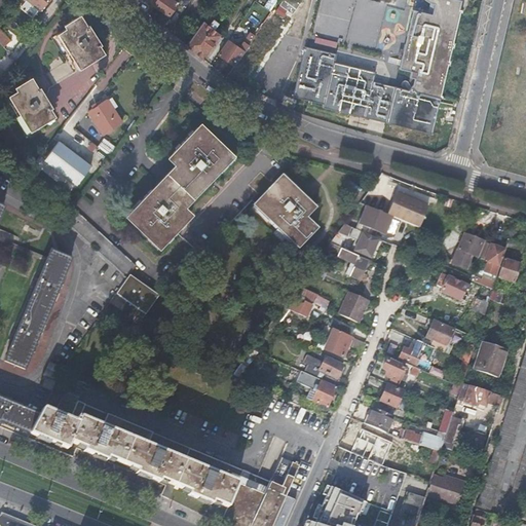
[(30,0),(41,9),(47,0),(30,0)]
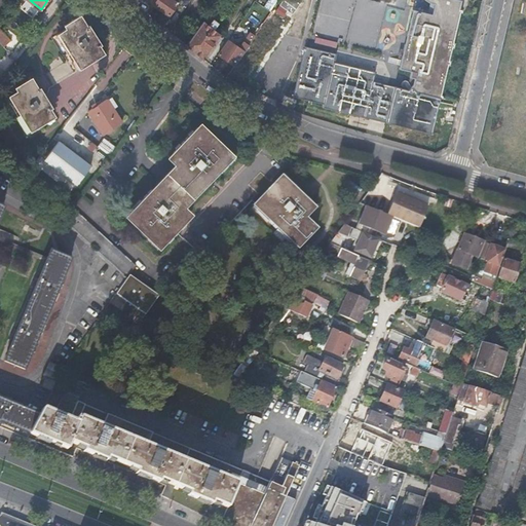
[(155,0),(153,4),(170,14),(174,8),(182,14),(191,0),(155,0)]
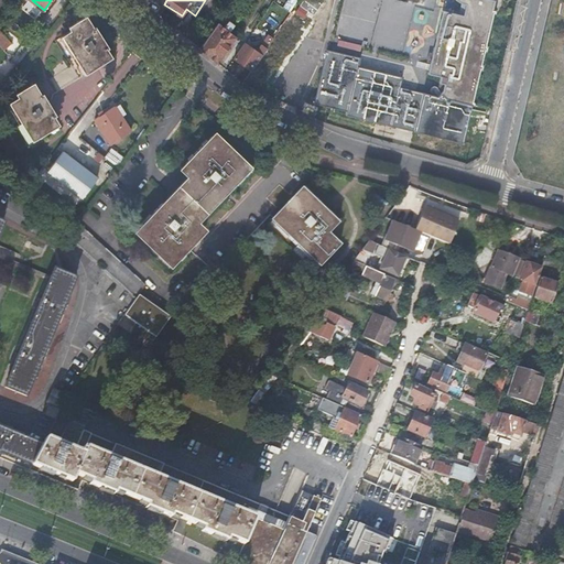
[(286,0),(282,7),(290,12),(297,0),(296,0),(286,0)]
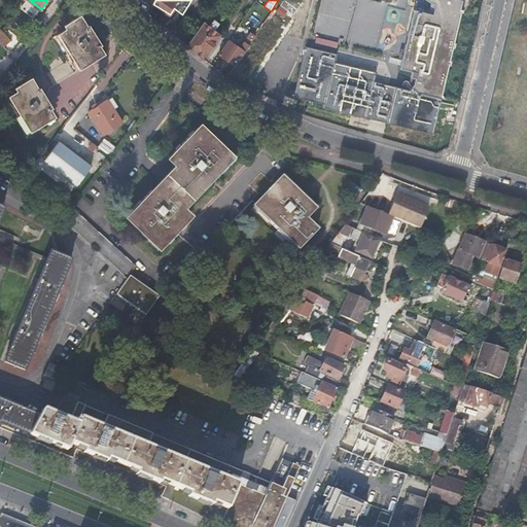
[(339,46),(307,39),(295,91),(325,99),(324,102),(434,128),(463,2),(463,0),(432,0),(431,8),(415,4),(401,62),(413,66),(409,82),(375,74),(377,65),(337,56),(339,46)]
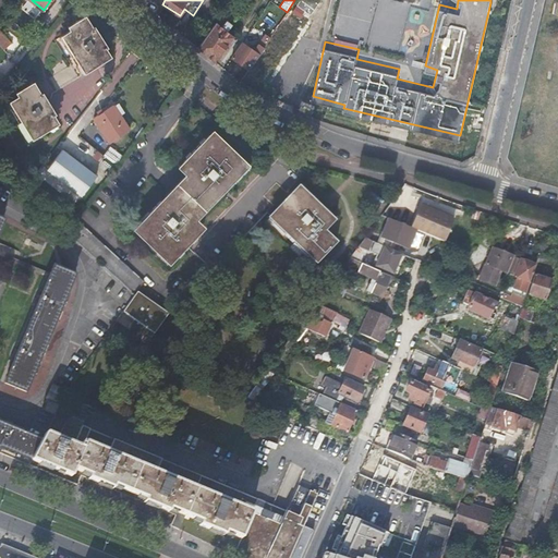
[(17,95),(9,100),(33,140),(58,123),(53,114),(56,113),(45,95),(109,56),(104,48),(106,47),(98,32),(95,34),(84,15),(68,25),(70,28),(61,34),(75,58),(34,84),(32,81),(15,91),(17,95)]
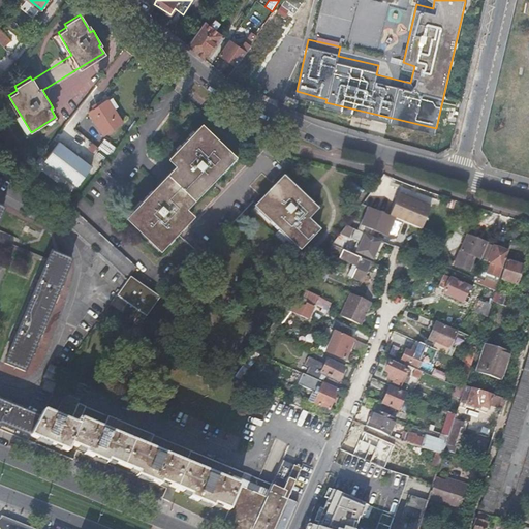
[(187,44),(205,59),(223,34),(216,30),(221,23),(216,20),(211,26),(205,21),(187,44)]
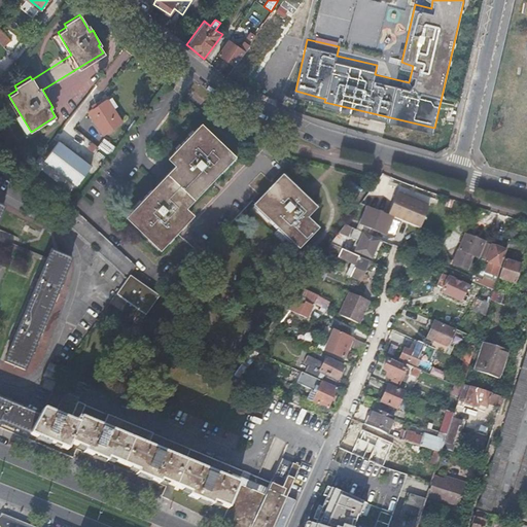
[(0,45),(2,47),(10,40),(0,28),(0,45)]
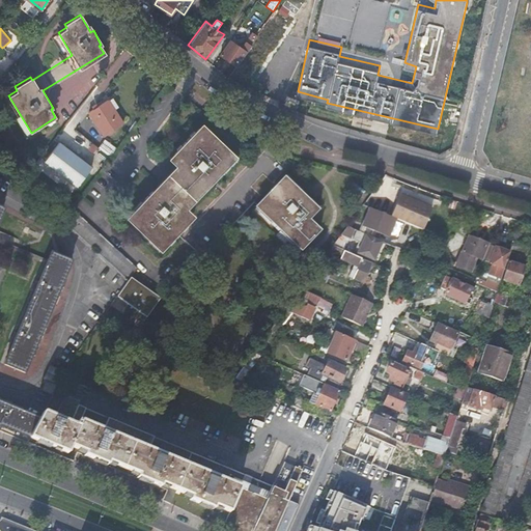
[(221,54),(238,65),(249,50),(250,49),(252,45),(247,42),(242,49),(230,40),(221,54)]
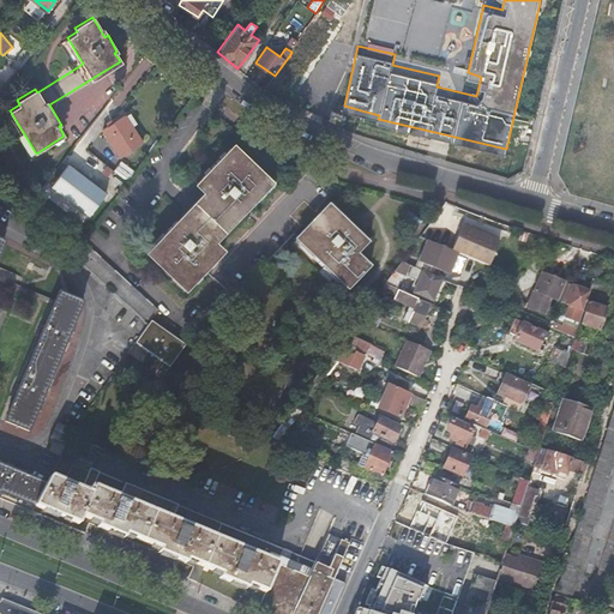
[(263,90),(270,79),(250,67),(244,78),(263,90)]
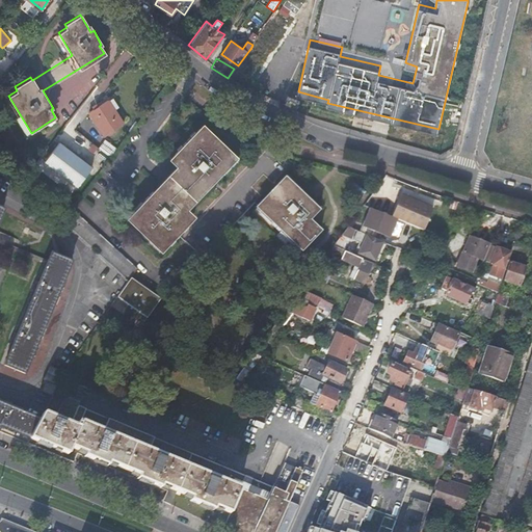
[(109,102),(113,108),(117,105),(113,99),(109,102)]
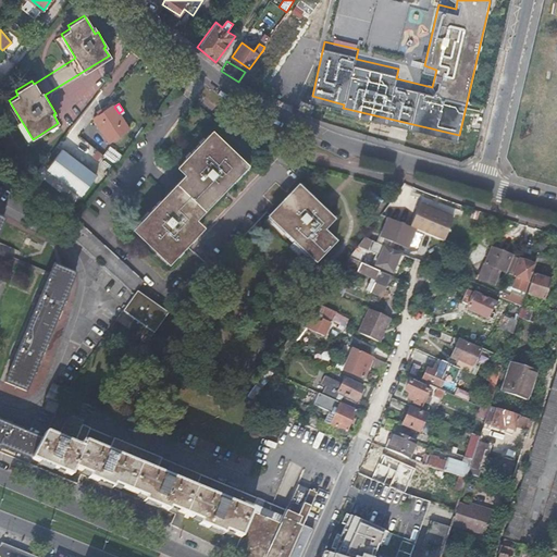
[(130,130),(119,113),(114,107),(112,104),(93,118),(109,143),(130,130)]
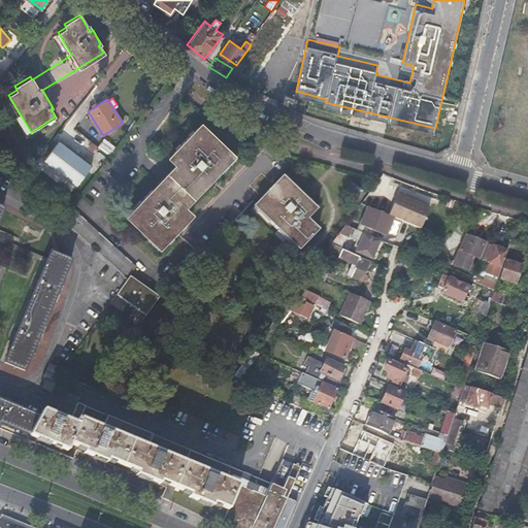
[(204,129),(199,125),(174,151),(176,153),(173,156),(172,156),(171,157),(179,165),(156,190),(153,188),(136,204),(138,206),(132,213),(139,220),(136,224),(150,237),(153,233),(160,240),(185,215),(183,212),(189,207),(180,200),(205,176),(206,177),(223,161),(222,159),(227,153),(221,145),(224,143),(207,126),(204,129)]
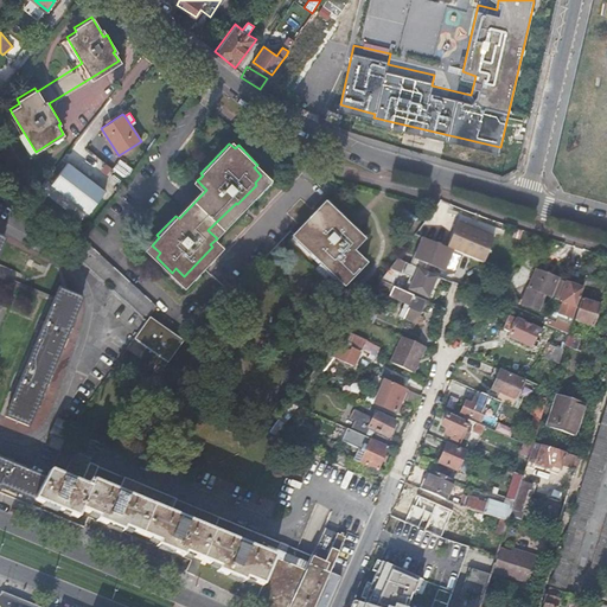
[(113,168),(126,179),(133,170),(120,159),(113,168)]
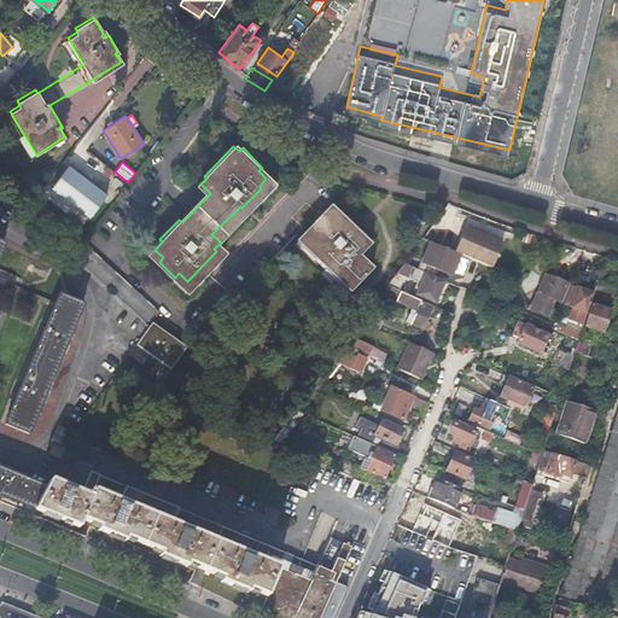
[(69,164),(52,186),(91,215),(106,193),(69,164)]
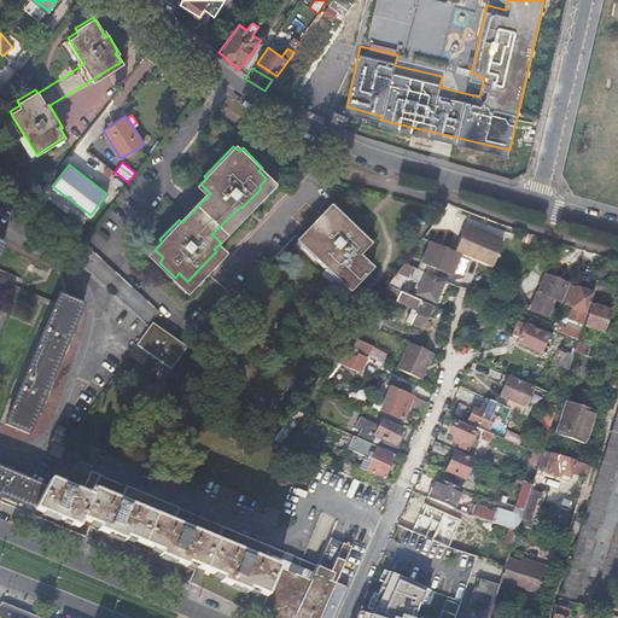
[(331,208),(301,238),(309,246),(307,249),(326,267),(322,272),(333,281),(337,278),(351,291),(373,268),(360,255),(371,243),(340,214),(339,216),(331,208)]
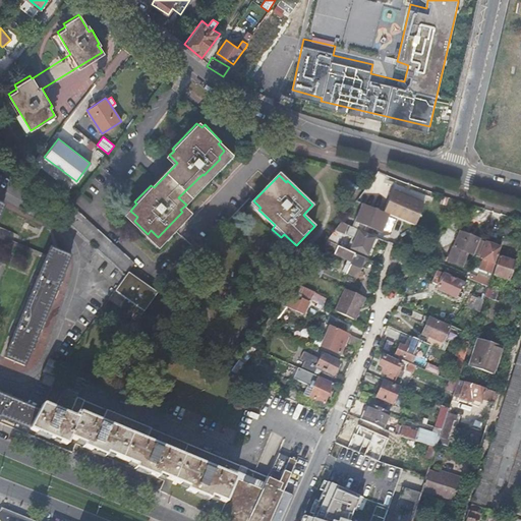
[(347,179),(341,188),(351,196),(358,187),(347,179)]
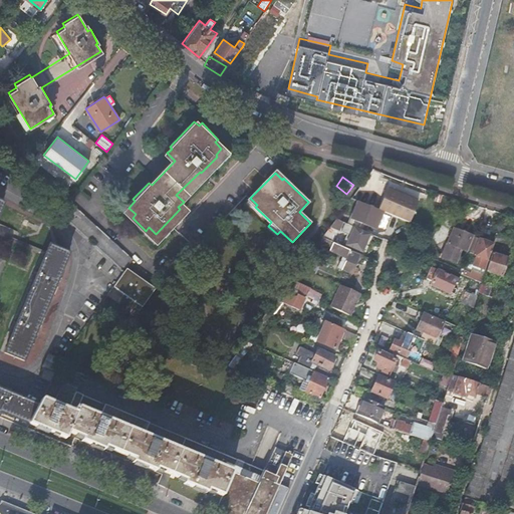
[(390,190),(380,210),(393,215),(411,223),(420,203),(390,190)]
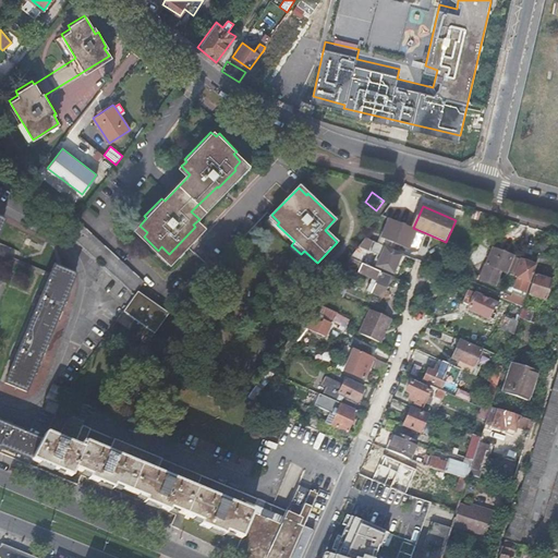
[(67,231),(135,294),(138,290),(145,281),(76,217),(67,231)]
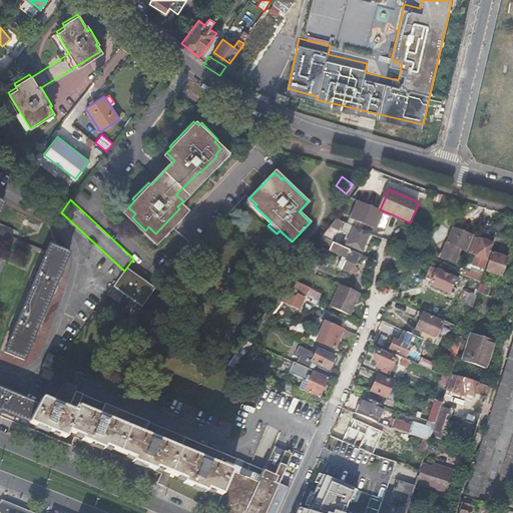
[(359,202),(352,216),(374,227),(381,214),(359,202)]
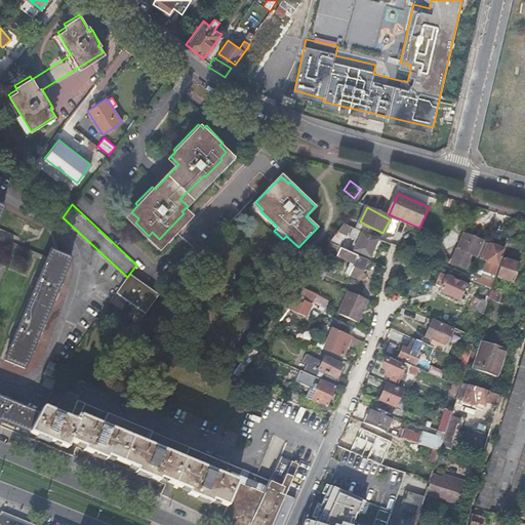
[(350,225),(344,223),(338,230),(346,233),(350,225)]
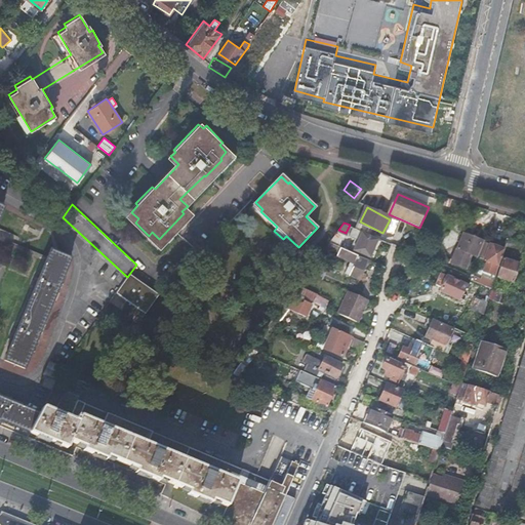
[(379,238),(361,231),(353,249),(370,256),(379,238)]
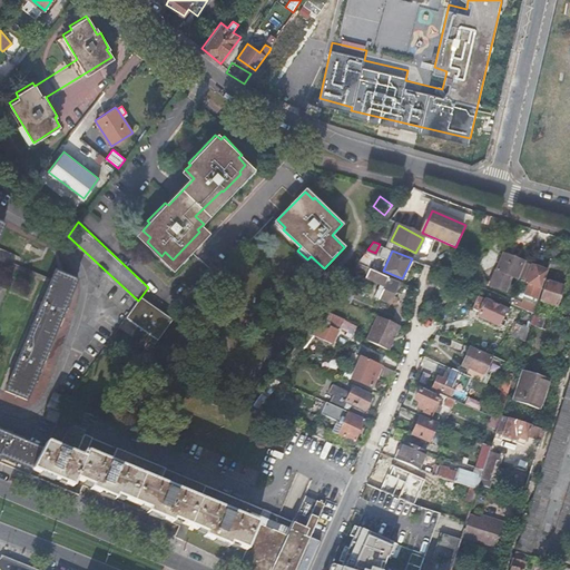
[(501,259),(491,286),(505,292),(512,276),(518,278),(524,262),(503,253),(503,254),(500,253),(499,258),(501,259)]
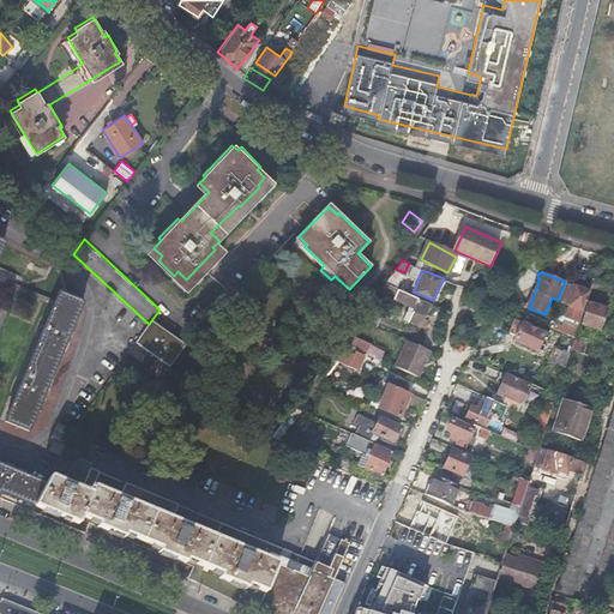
[(567,282),(559,300),(564,302),(569,305),(584,311),(590,292),(567,282)]
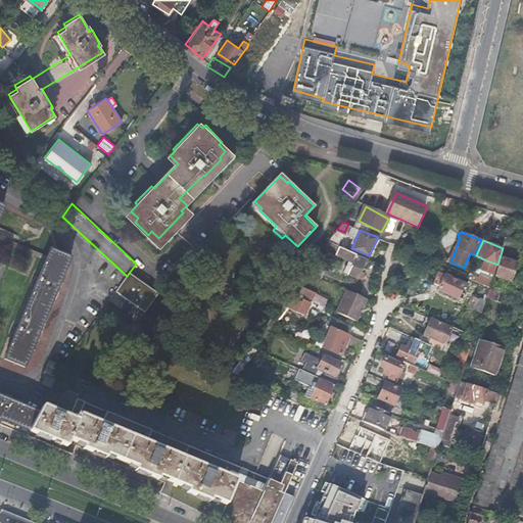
[(328,241),(323,247),(336,253),(339,245),(328,241)]
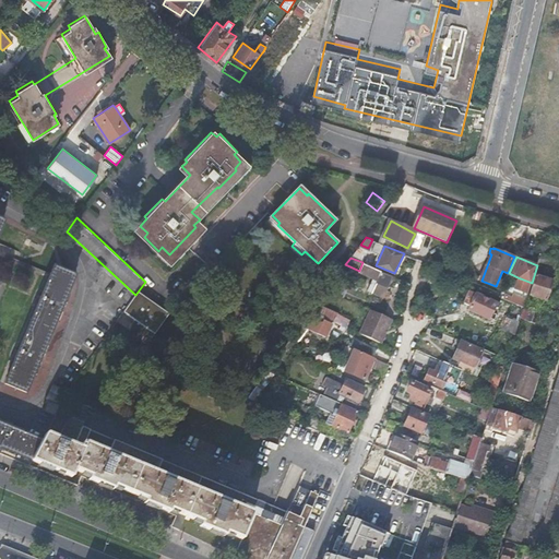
[(391,275),(363,262),(359,271),(373,276),(368,289),(382,295),(391,275)]
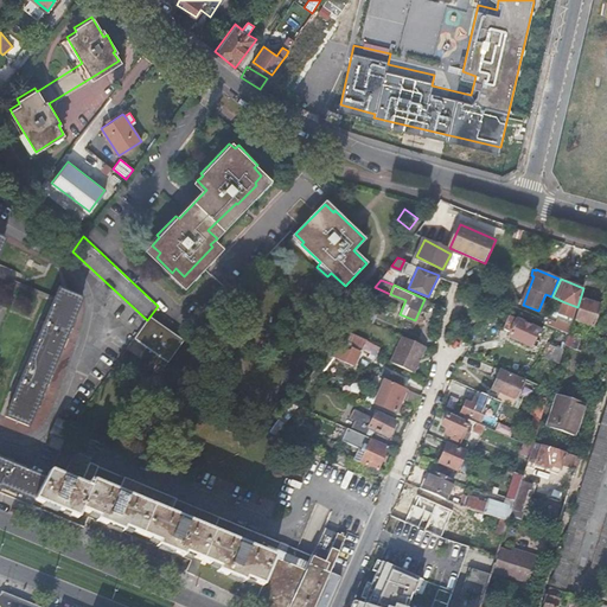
[(59,288),(5,416),(29,426),(83,298),(59,288)]
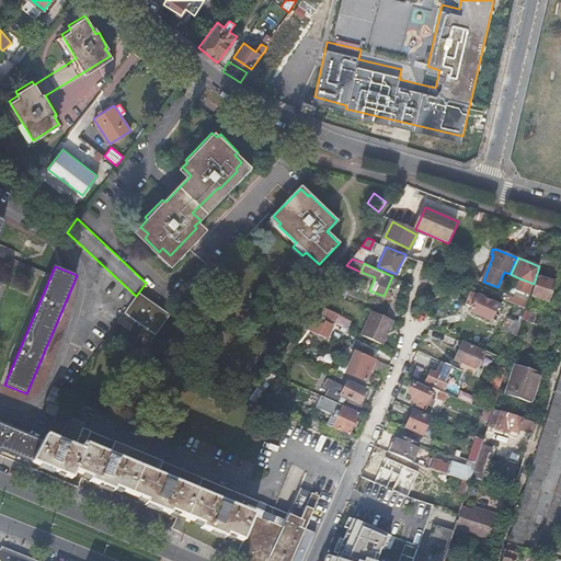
[(343,271),(333,284),(334,285),(345,290),(347,284),(345,283),(350,273),(343,271)]
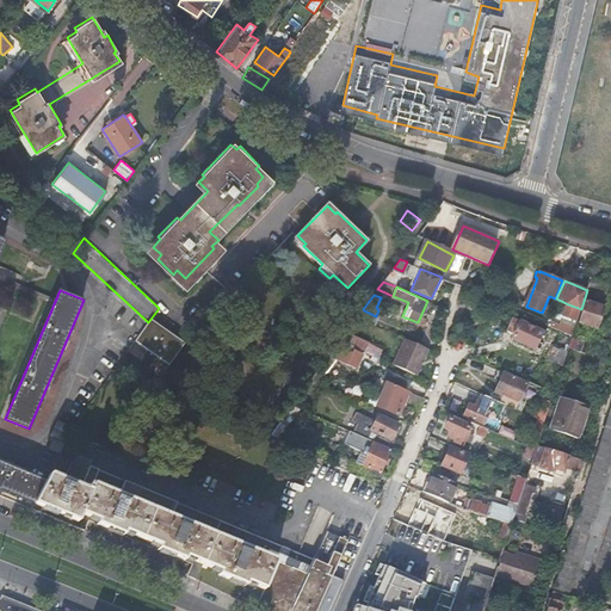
[(586,300),(579,321),(597,327),(604,306),(586,300)]
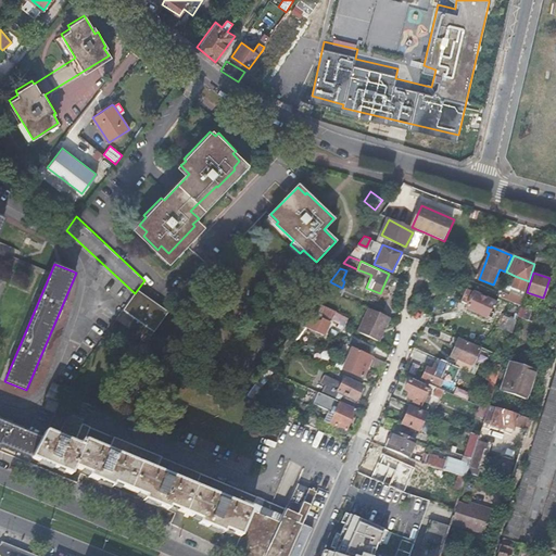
[(529,281),(515,276),(510,287),(525,292),(529,281)]
